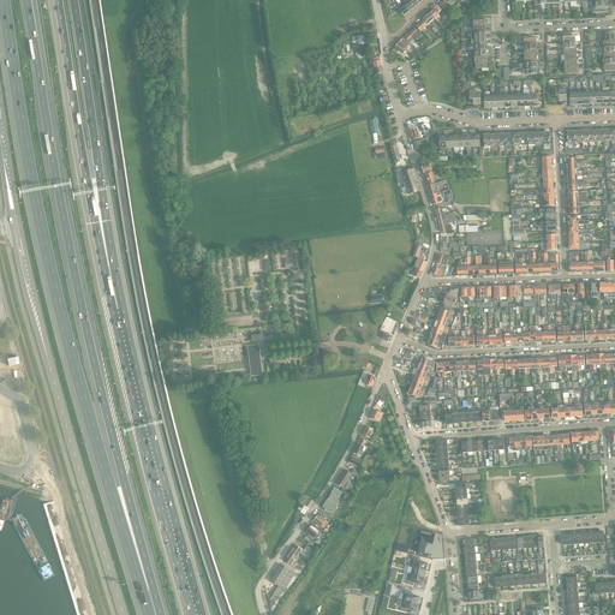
[(453,4),(449,0),(442,0),(443,1),(440,5),(442,9),(445,10),(451,5),(451,6),(453,4)]
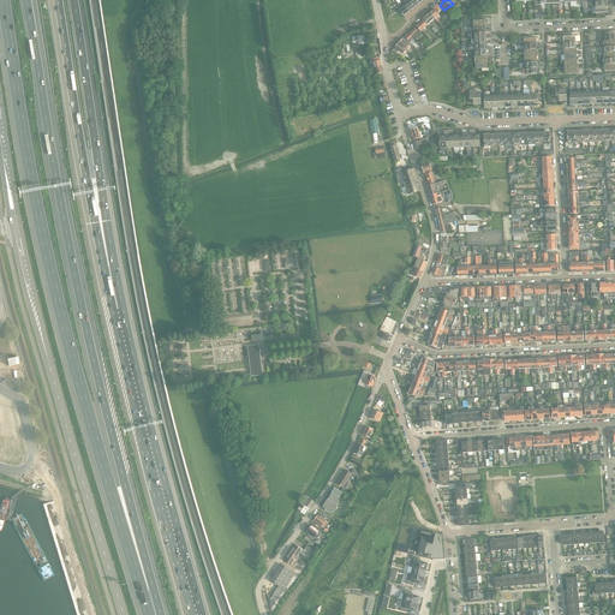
[(484,4),(482,1),(482,0),(473,7),(477,11),(484,4)]
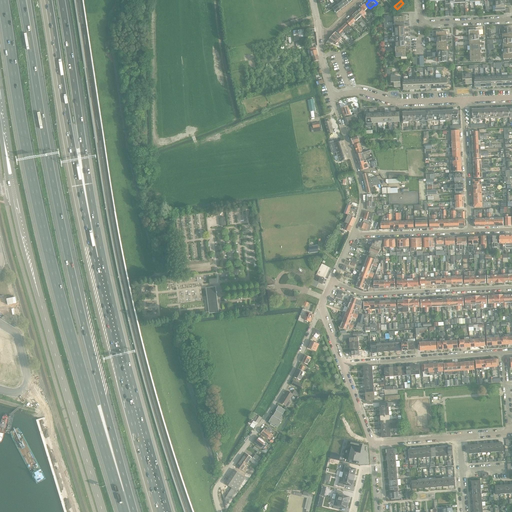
[(358,11),(362,16),(363,17),(364,16),(366,13),(364,11),(361,8),(358,11)]
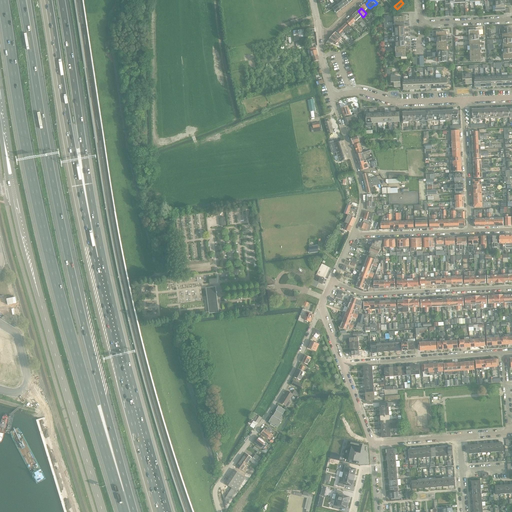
[(352,16),(356,21),(362,16),(358,11),(352,16)]
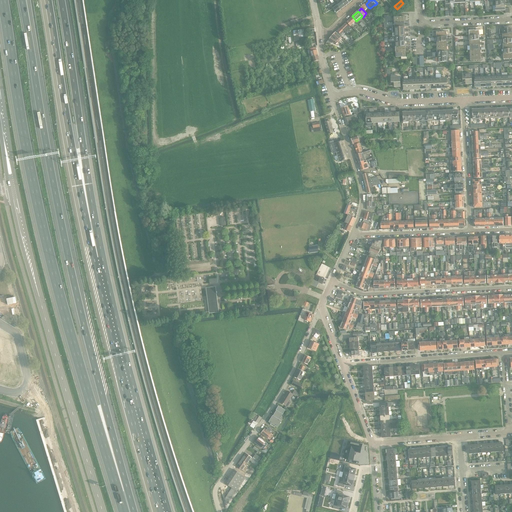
[(352,16),(346,22),(350,26),(356,21),(352,16)]
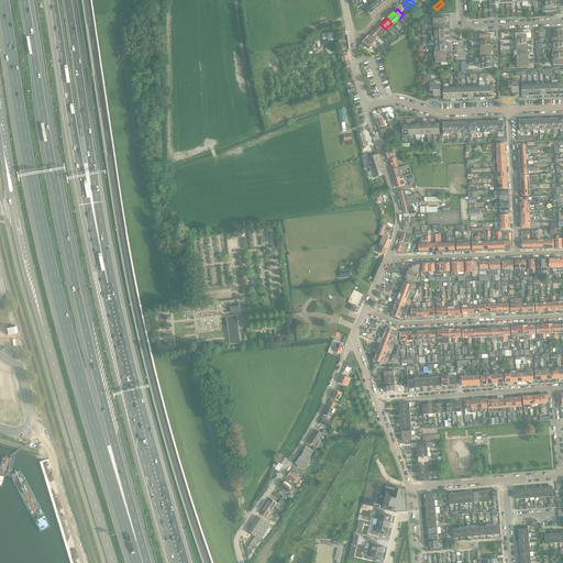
[(386,32),(384,30),(379,25),(374,31),(379,36),(381,37),(386,32)]
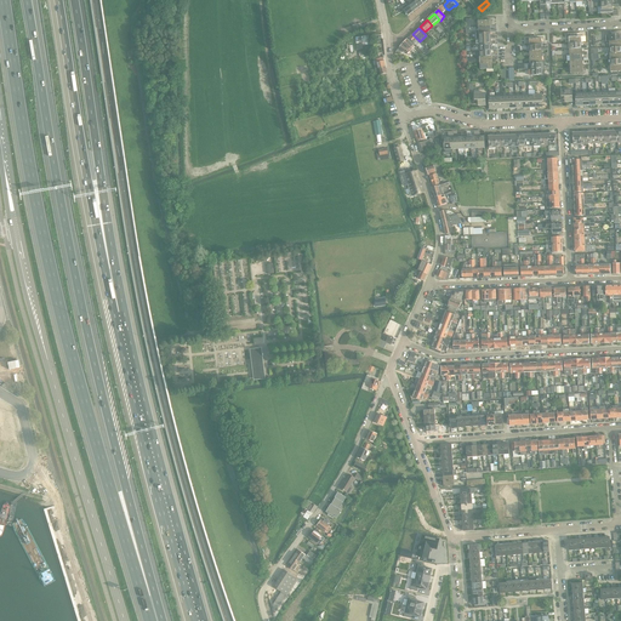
[(584,43),(582,36),(577,36),(577,33),(568,34),(568,38),(569,36),(569,44),(581,43),(584,43)]
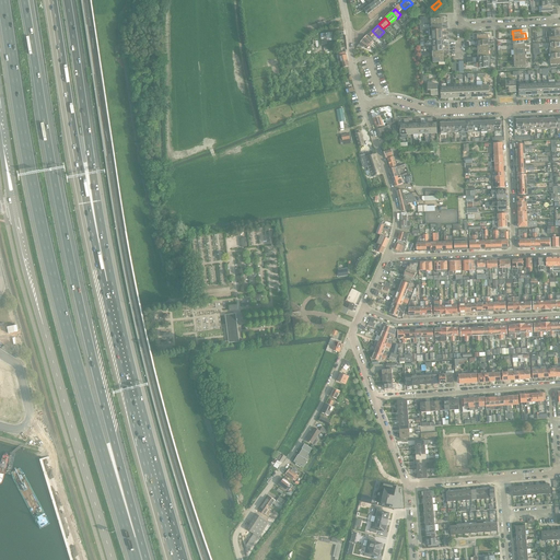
[(377,36),(372,31),(366,36),(372,41),(374,39),(376,37),(377,36)]
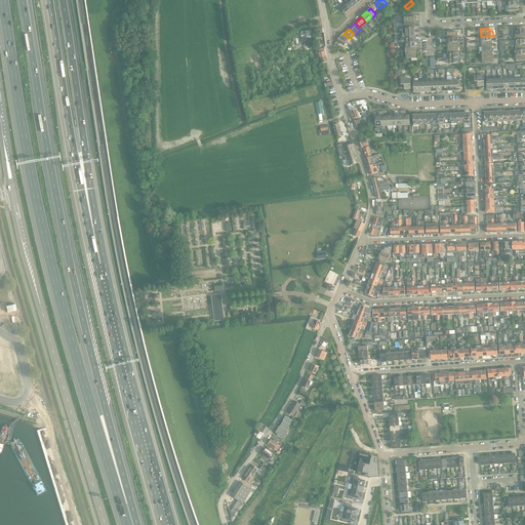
[(312,31),(300,32),(303,43),(304,43),(304,50),(308,49),(308,44),(311,43),(313,43),(312,31)]
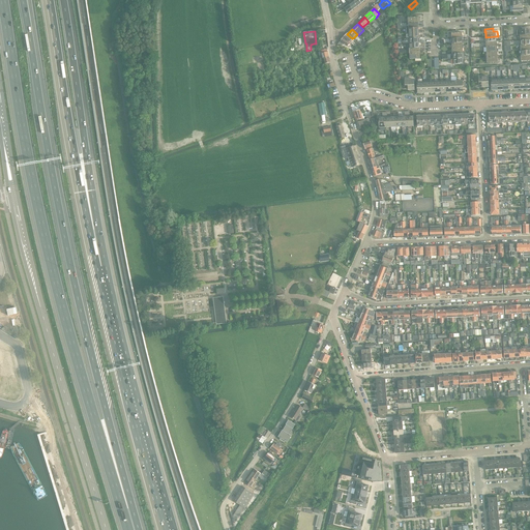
[(350,43),(353,40),(352,38),(347,34),(344,37),(348,40),(344,45),(347,47),(348,46),(350,48),(352,46),(350,43)]
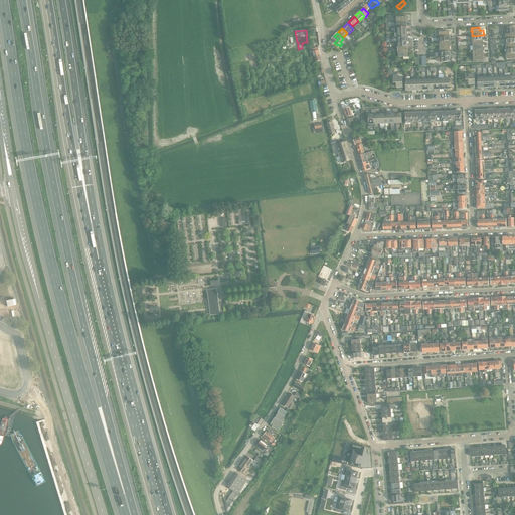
[(320,56),(318,48),(312,49),(313,54),(311,55),(312,58),(320,56)]
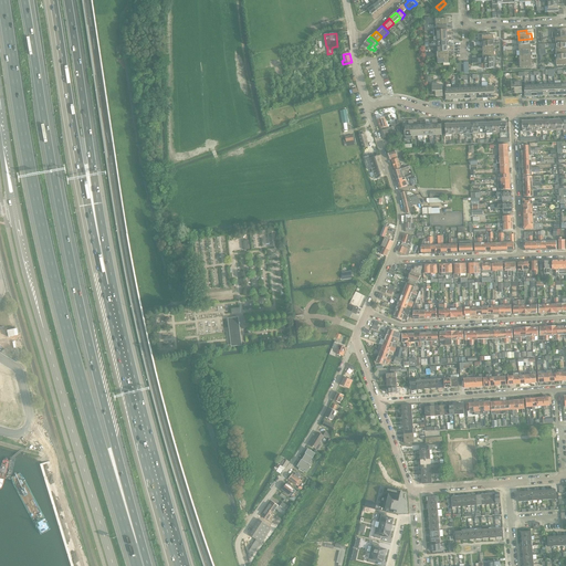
[(565,59),(556,60),(556,65),(557,70),(563,69),(563,65),(565,64),(565,59)]
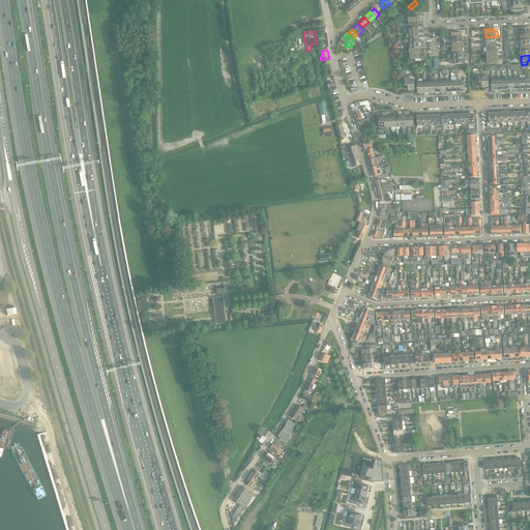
[(492,87),(492,80),(489,80),(488,77),(479,77),(479,83),(482,82),(482,87),(489,87),(492,87)]
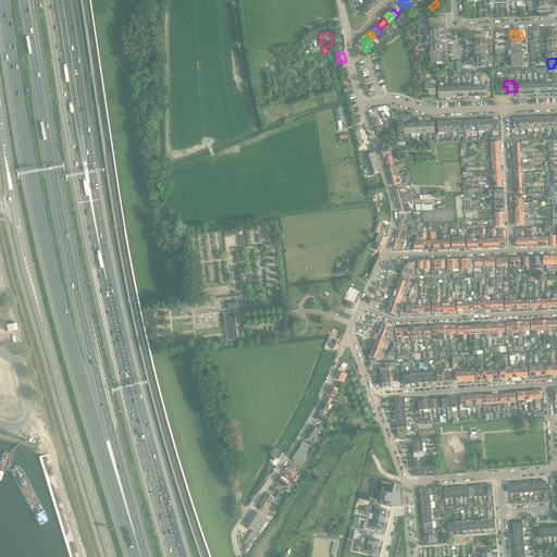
[(438,94),(438,87),(435,87),(435,84),(425,84),(425,89),(429,89),(429,95),(435,95),(438,94)]
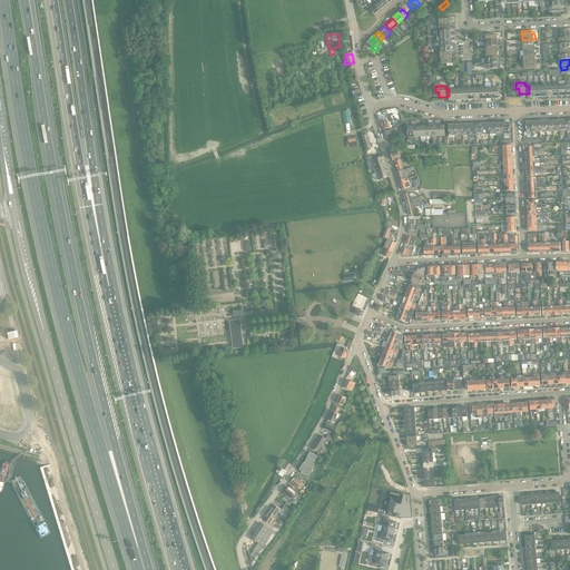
[(501,95),(501,89),(498,89),(498,87),(491,87),(491,98),(498,98),(498,95),(501,95)]
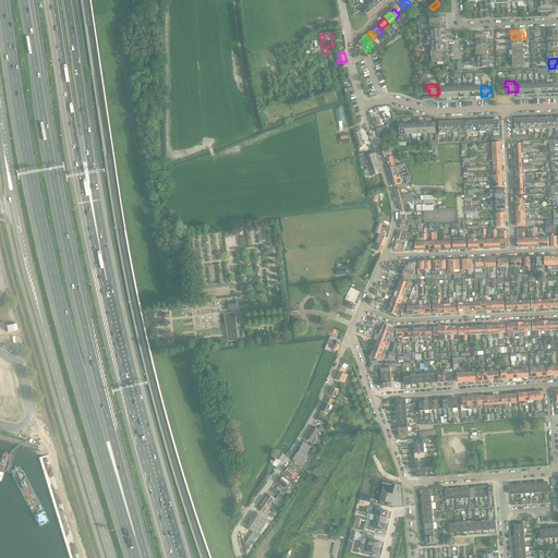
[(336,109),(338,122),(344,120),(342,108),(336,109)]
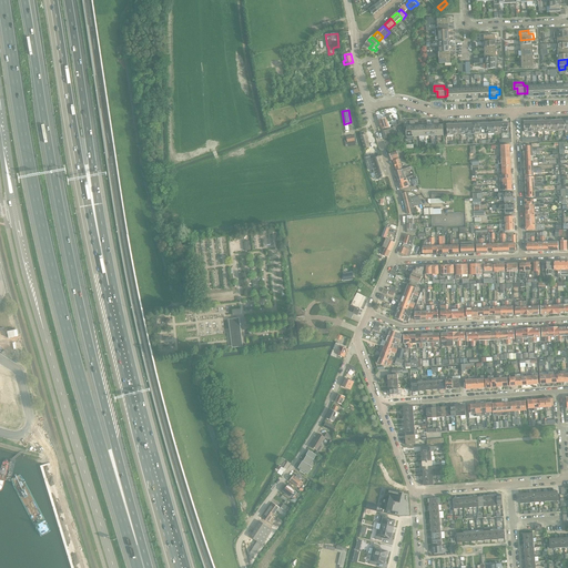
[(378,120),(382,130),(388,128),(386,118),(378,120)]
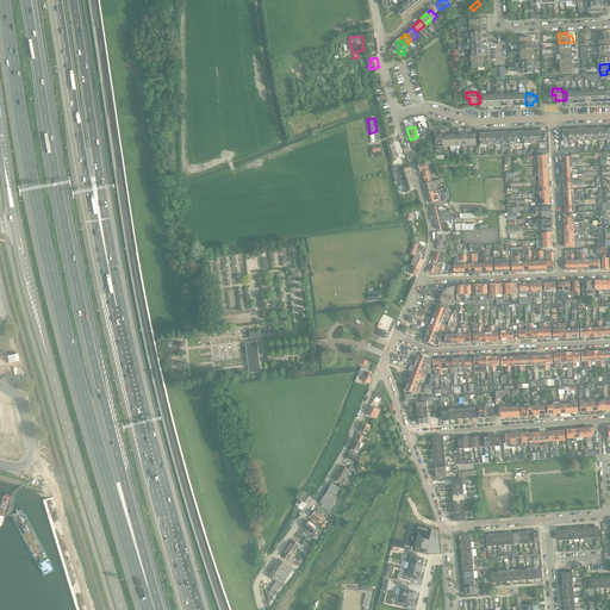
[(419,138),(410,142),(412,149),(418,148),(422,147),(419,138)]
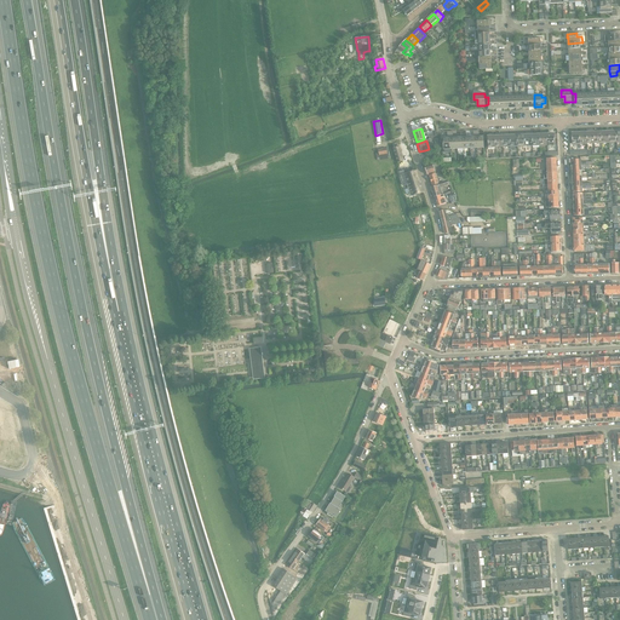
[(403,161),(400,147),(394,149),(397,162),(403,161)]
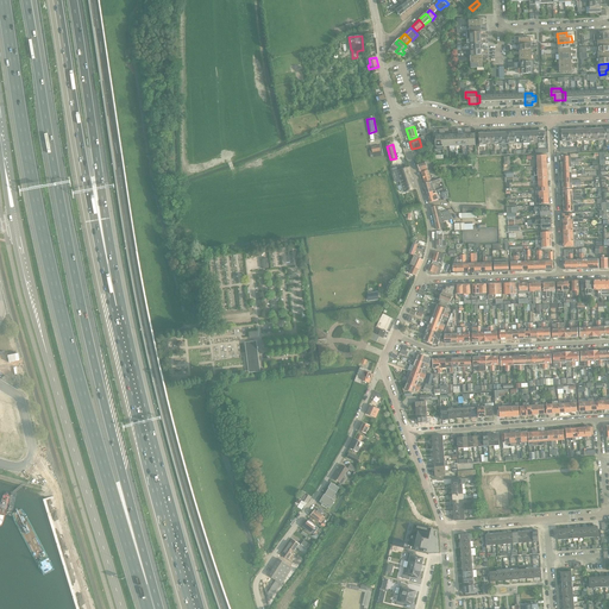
[(380,146),(371,148),(372,152),(374,156),(382,155),(380,146)]
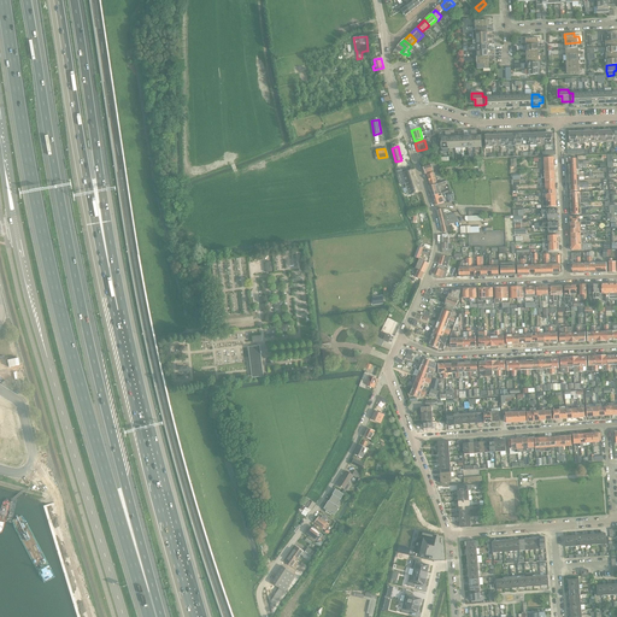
[(554,171),(553,158),(540,158),(541,163),(545,163),(545,170),(541,170),(541,172),(554,171)]
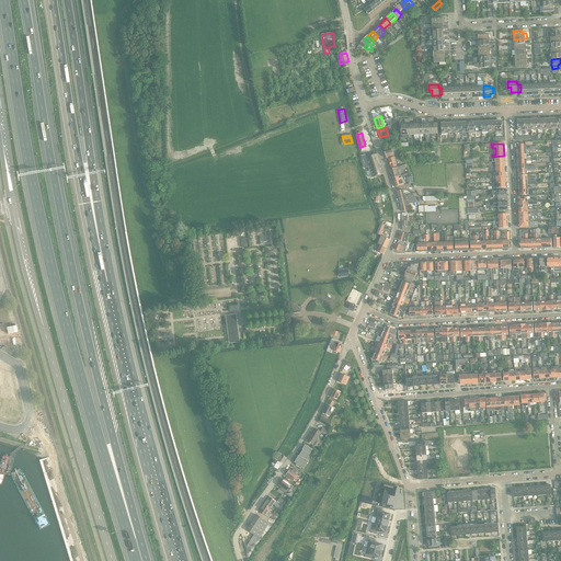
[(391,149),(385,151),(387,159),(393,157),(391,149)]
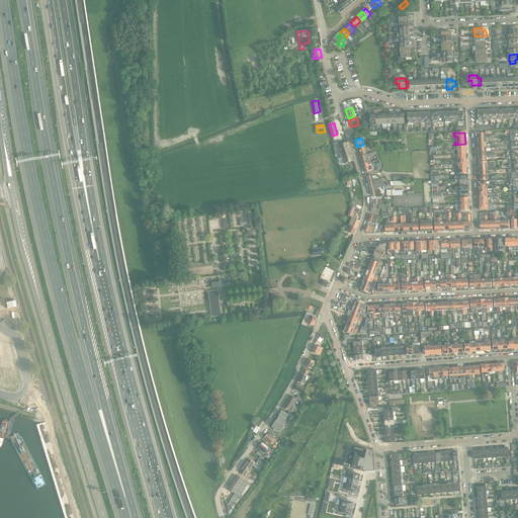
[(354,161),(348,142),(338,145),(338,143),(334,144),(334,146),(337,156),(340,155),(341,158),(338,159),(339,161),(340,163),(341,163),(342,164),(343,164),(344,164),(354,161)]
